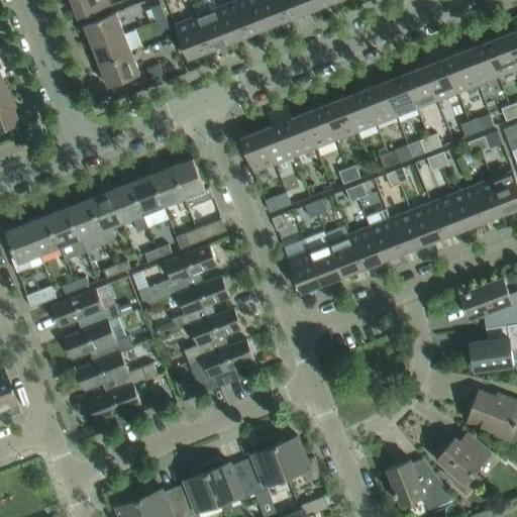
[(110,5),(107,0),(69,0),(70,2),(72,1),(79,17),(110,5)]
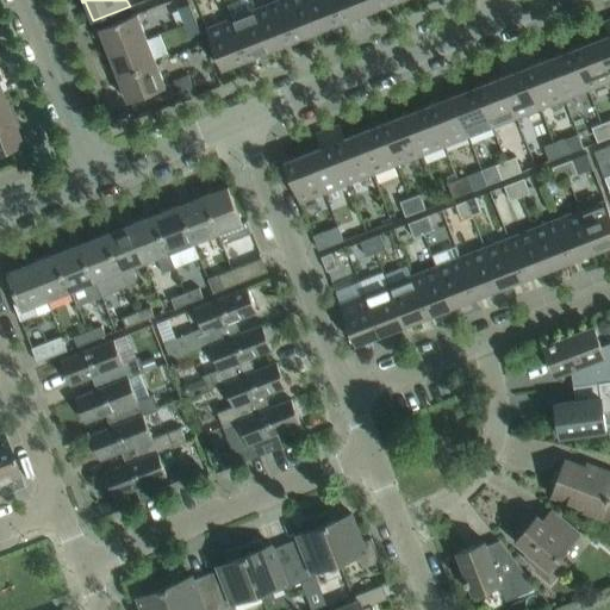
[(294,39),(279,0),(278,0),(255,10),(271,49),(294,39)]
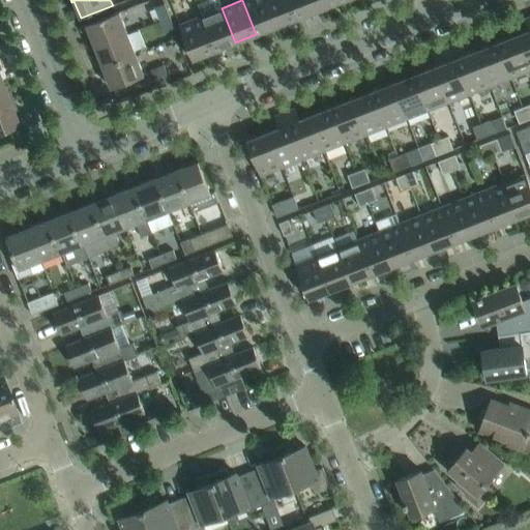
[(276,26),(266,0),(242,0),(256,34),(276,26)]
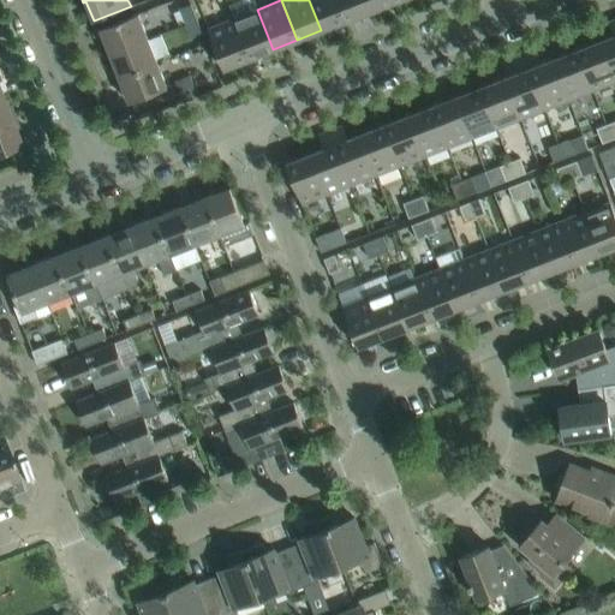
[(345,21),(336,0),(309,0),(321,30),(345,21)]
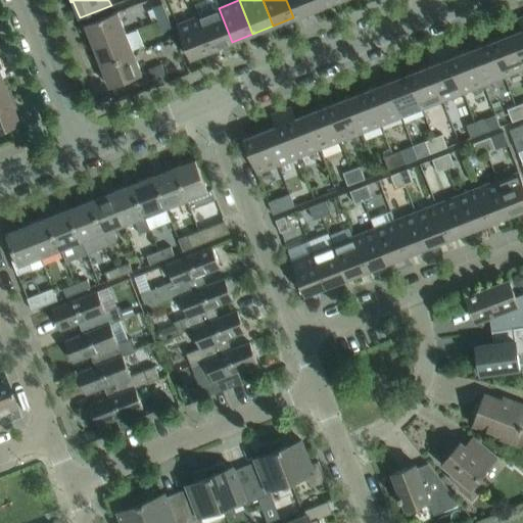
[(314,10),(310,0),(286,0),(293,17),(314,10)]
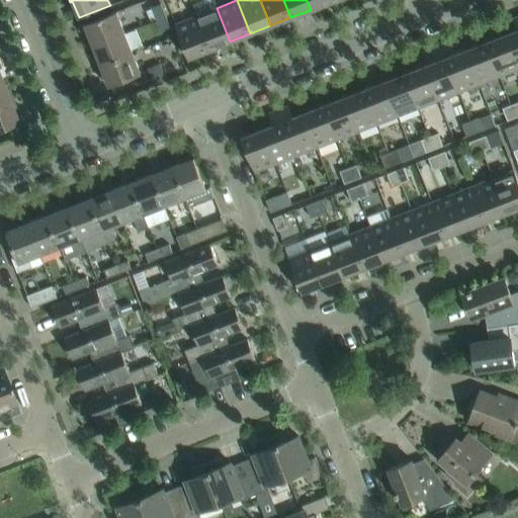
[(331,2),(330,0),(307,0),(311,10),(331,2)]
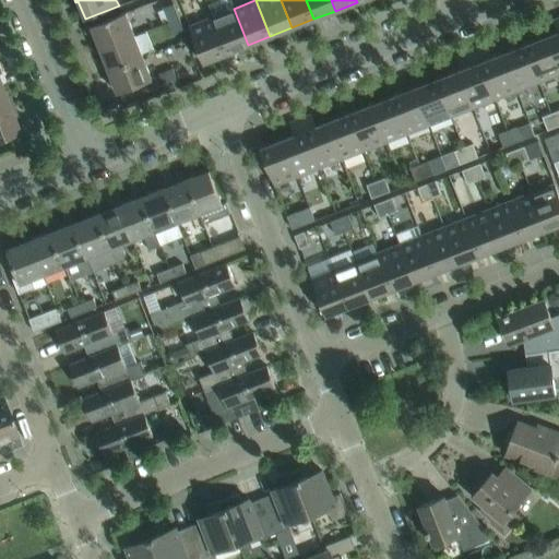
[(163,8),(168,21),(178,18),(173,3),(163,8)]
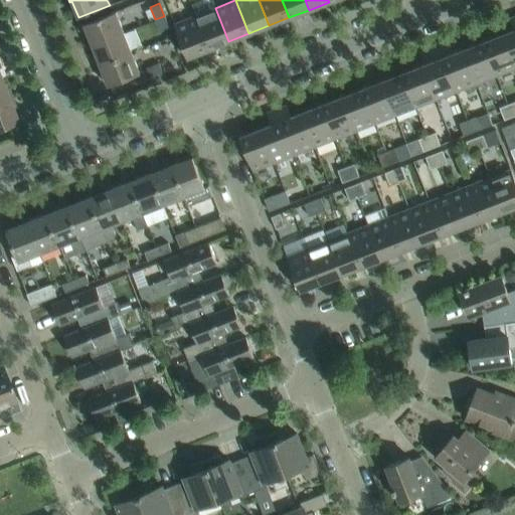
[(228,41),(215,8),(195,15),(208,49),(228,41)]
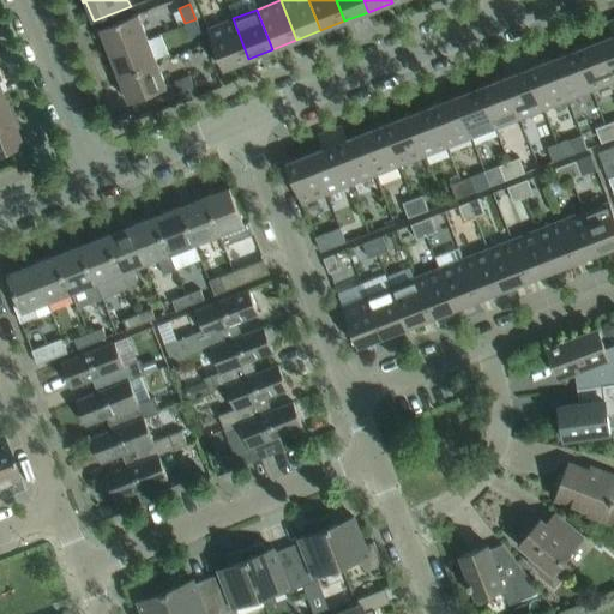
[(109,53),(148,38),(138,13),(97,29),(100,36),(102,35),(109,53)]
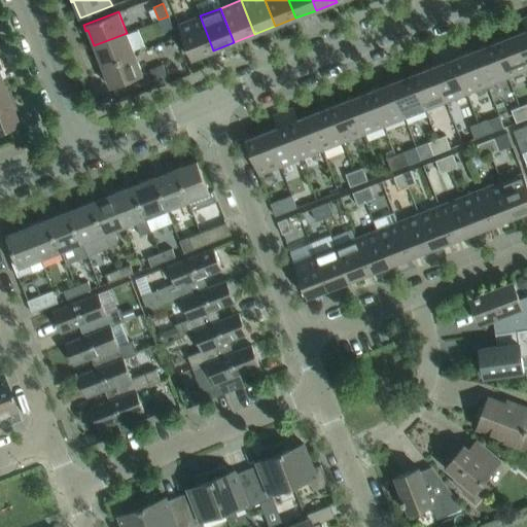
[(213,50),(200,15),(178,25),(191,59),(213,50)]
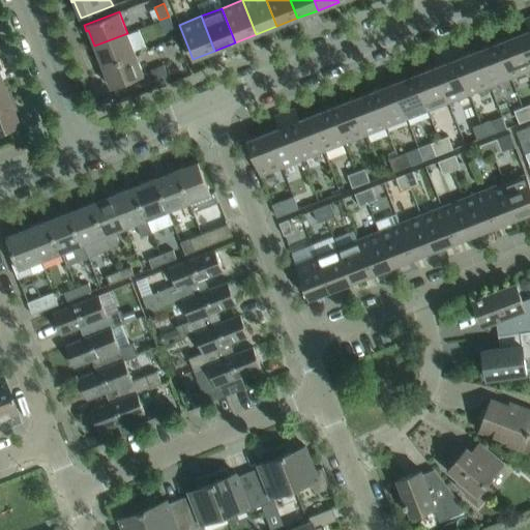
[(529,16),(525,19),(529,30),(519,34),(529,63),(529,16)]
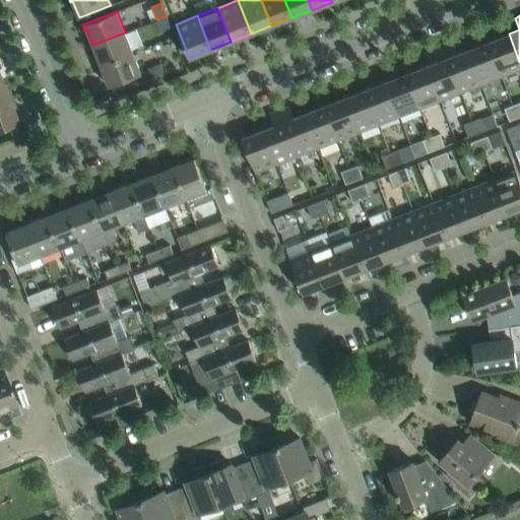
[(171,28),(166,16),(156,19),(161,33),(171,28)]
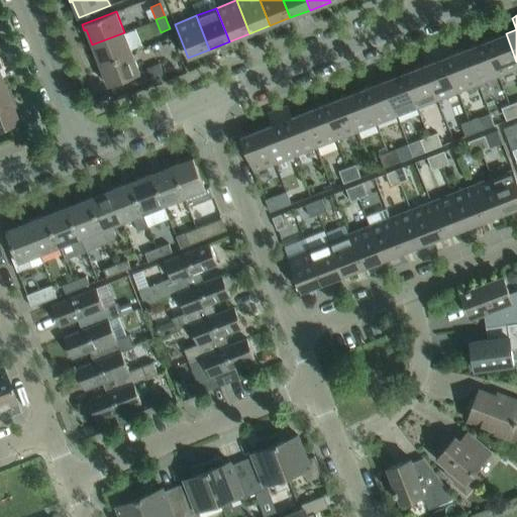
[(98,66),(132,53),(124,32),(92,44),(98,60),(96,61),(98,66)]
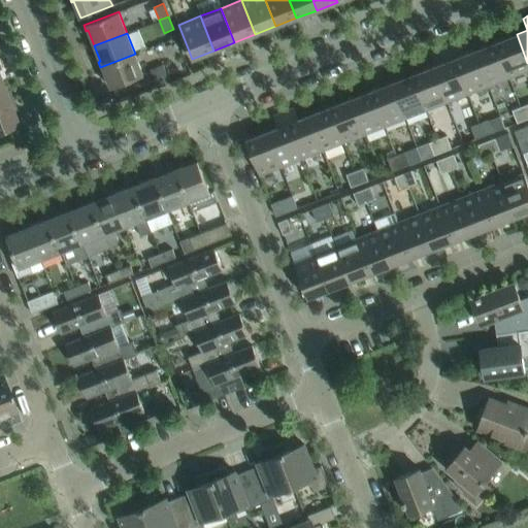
[(527,69),(527,63),(517,34),(496,42),(509,76),(527,69)]
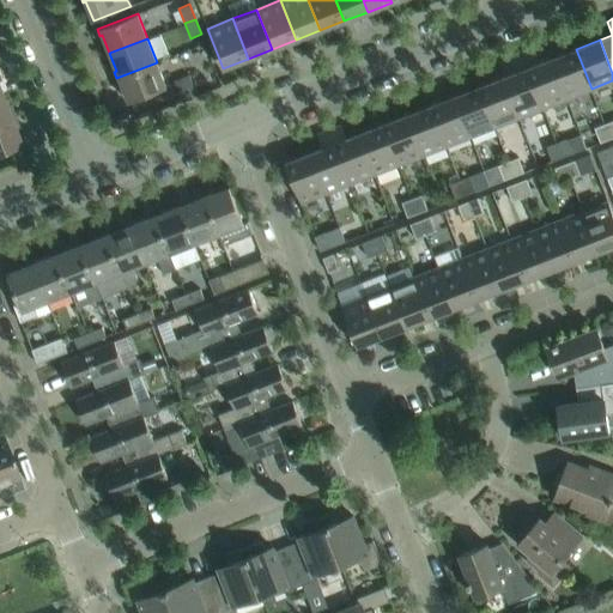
[(592,89),(576,49),(552,59),(568,98),(592,89)]
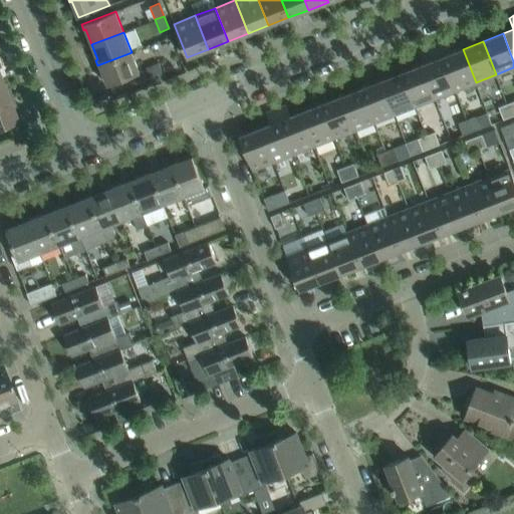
[(476,82),(463,49),(442,57),(455,90),(476,82)]
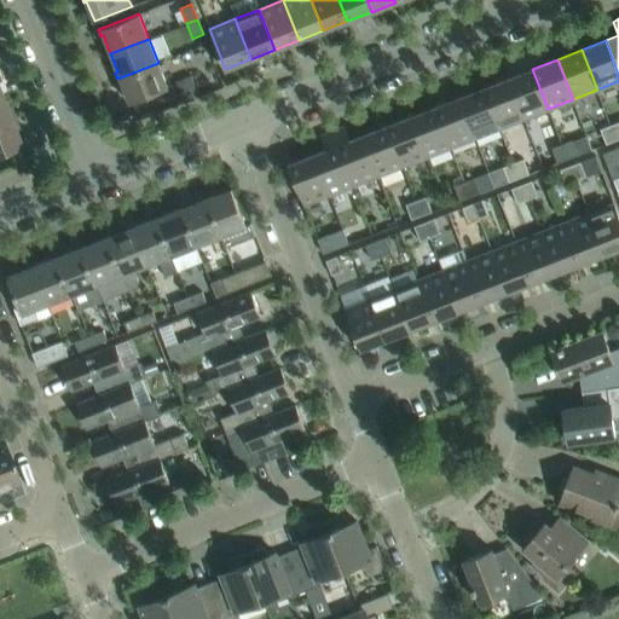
[(168,87),(158,63),(117,79),(120,85),(122,84),(129,103),(168,87)]
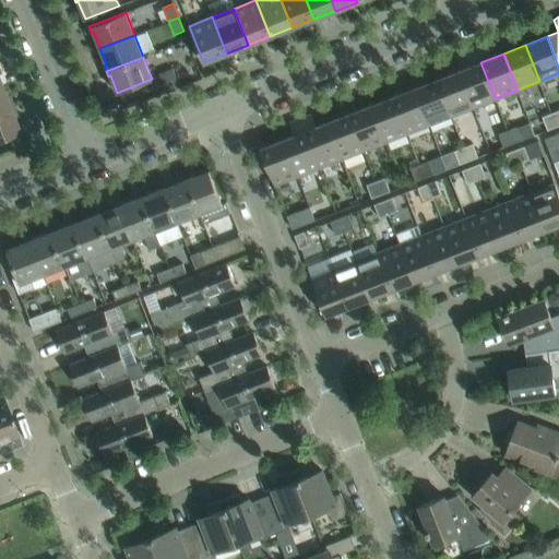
[(495,98),(480,62),(459,71),(473,107),(495,98)]
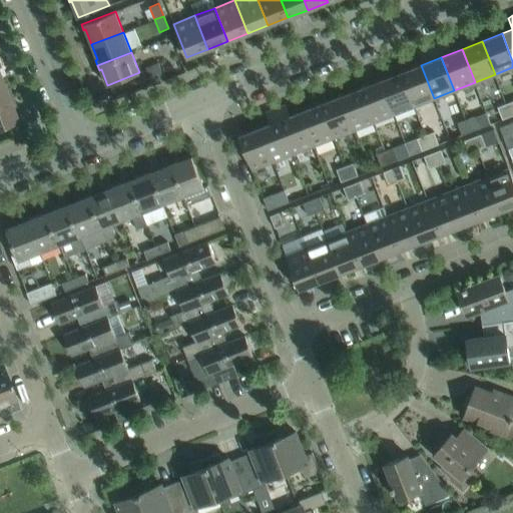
[(145,68),(149,77),(162,72),(158,63),(145,68)]
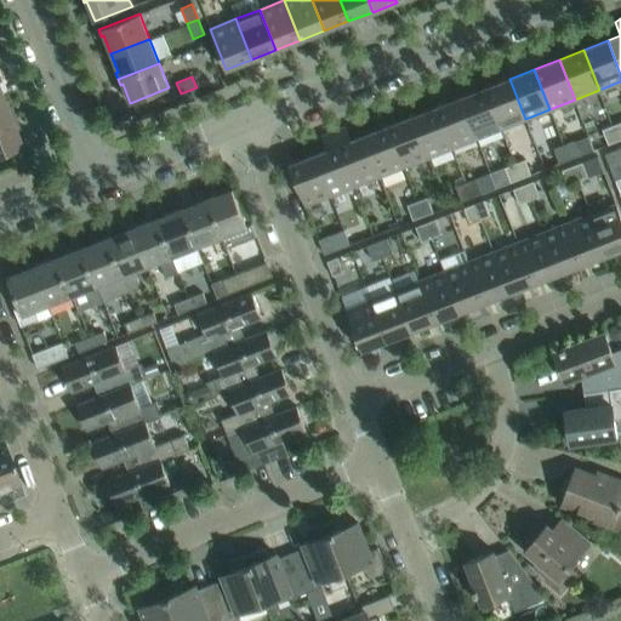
[(525,119),(510,79),(485,89),(501,129),(525,119)]
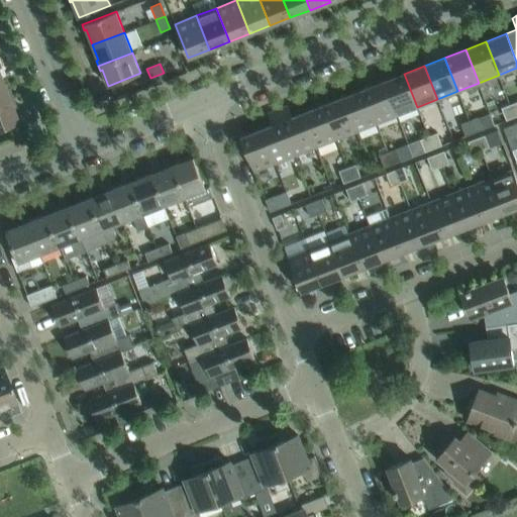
[(417,107),(404,74),(384,81),(397,115),(417,107)]
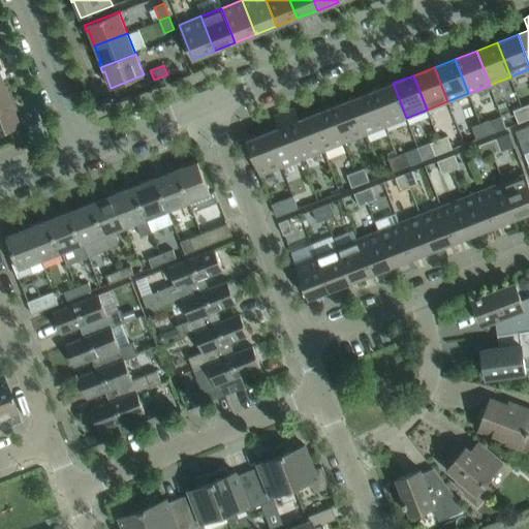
[(7,97),(1,82),(0,82),(0,105),(11,101),(10,96),(7,97)]
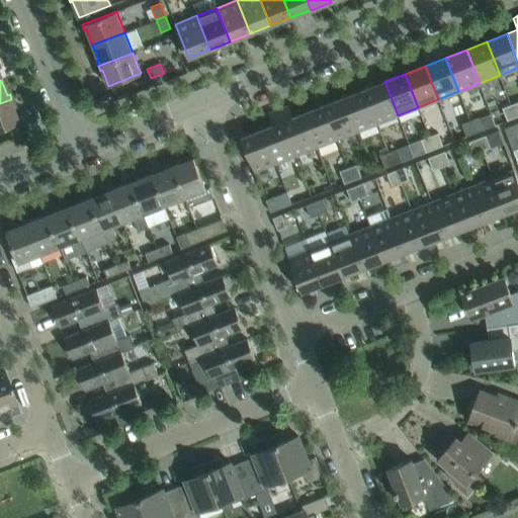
[(398,115),(384,81),(363,89),(376,123),(398,115)]
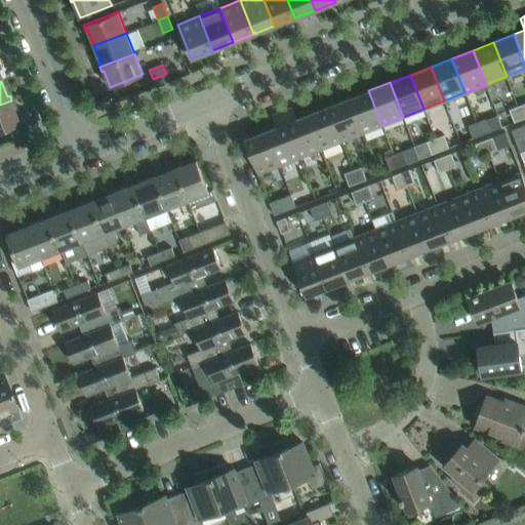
[(381,125),(368,90),(348,98),(361,133),(381,125)]
